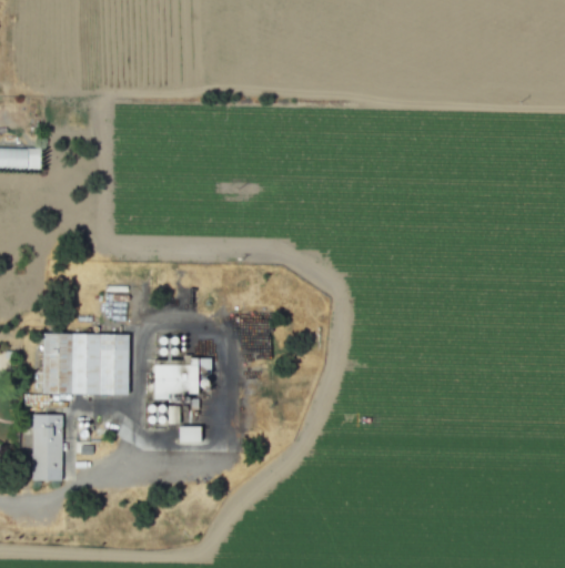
[(0,168),(39,169),(39,154),(29,154),(29,148),(0,146),(0,168)]
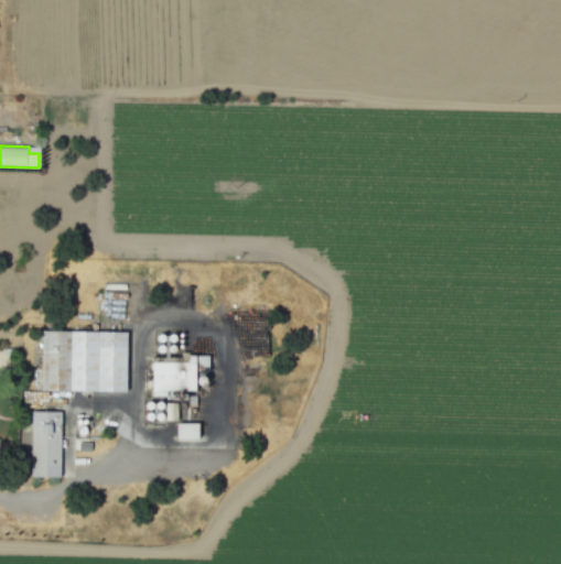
[(43,391),(128,391),(129,332),(44,331),(43,391)]
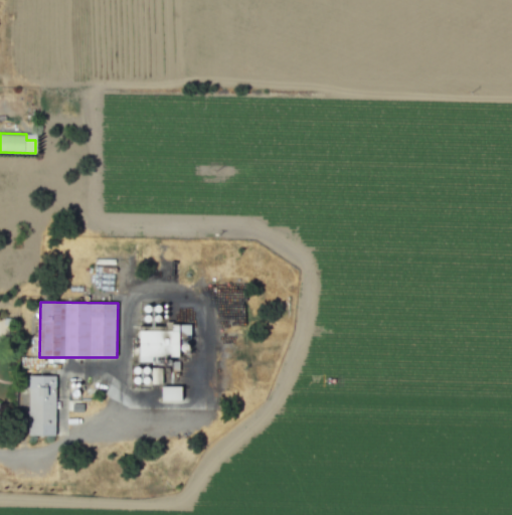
[(192,325),(171,325),(171,329),(140,329),(140,362),(157,362),(157,357),(180,357),(179,339),(192,338),(192,325)]
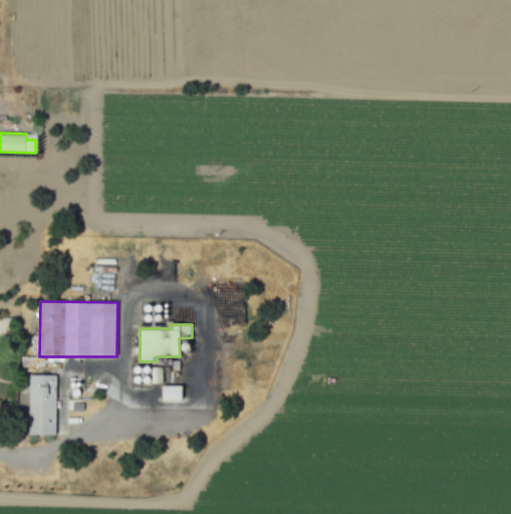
[(56,435),(57,375),(30,374),(29,435),(56,435)]
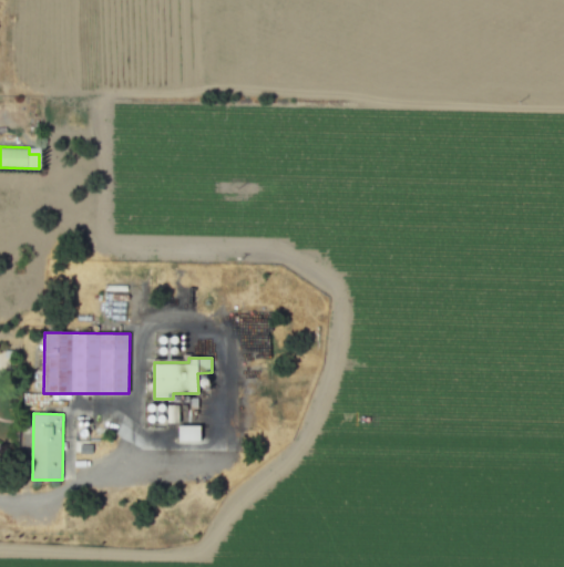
[(180,441),(201,442),(201,425),(180,425),(180,441)]
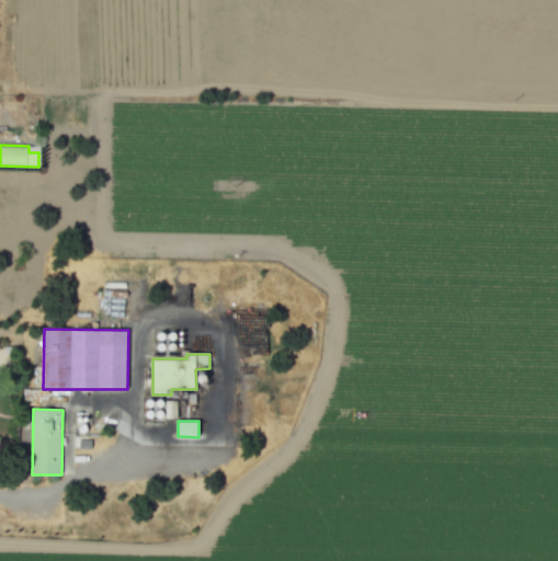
All buildings are outlined.
